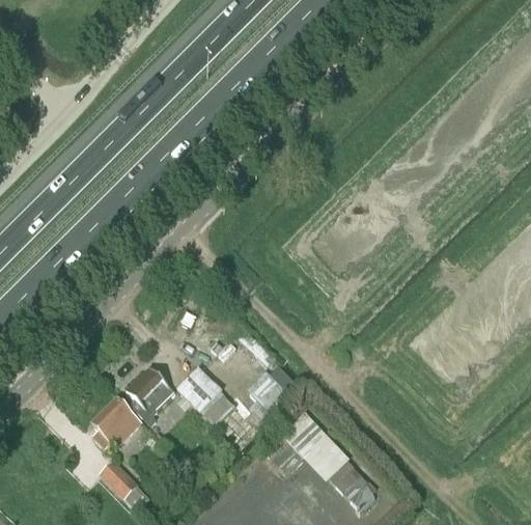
[(271,414),(298,387),(276,365),(249,393),(271,414)]
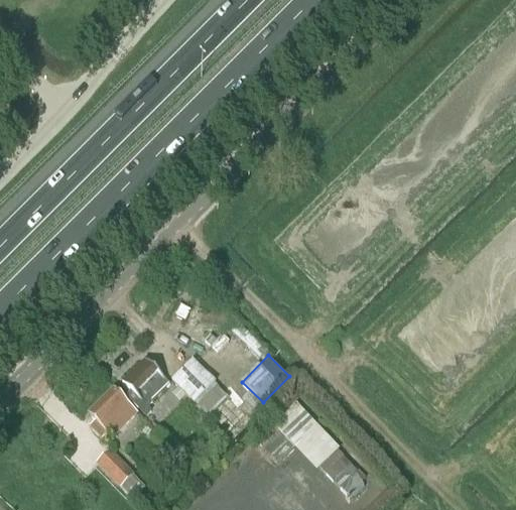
[(122,379),(129,386),(124,391),(146,413),(151,407),(147,404),(169,381),(144,356),(122,379)]
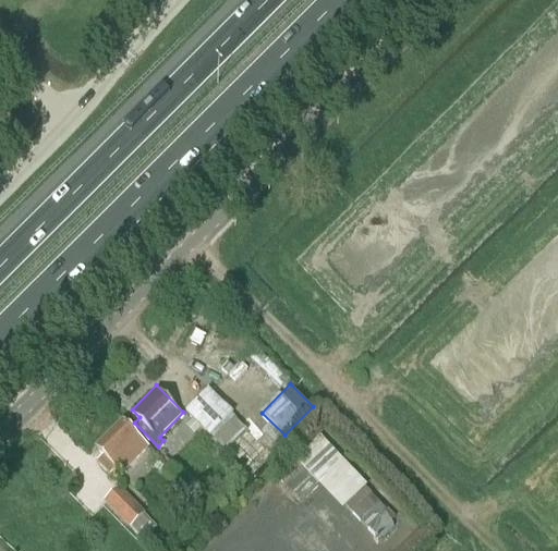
[(232,408),(208,384),(185,408),(192,415),(209,432),(232,408)]
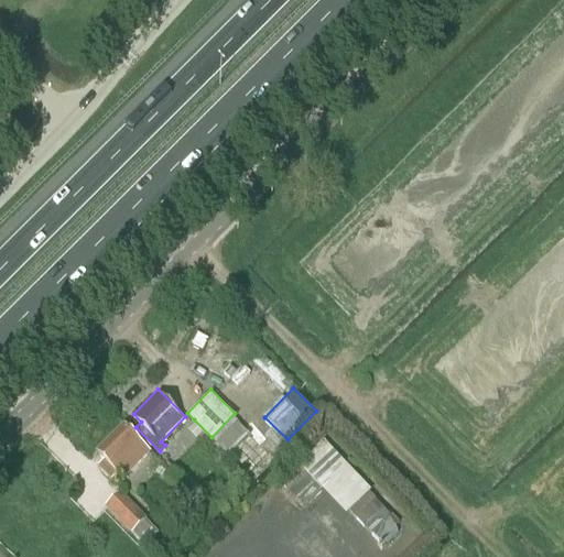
[(202,427),(194,419),(187,425),(195,434),(202,427)]
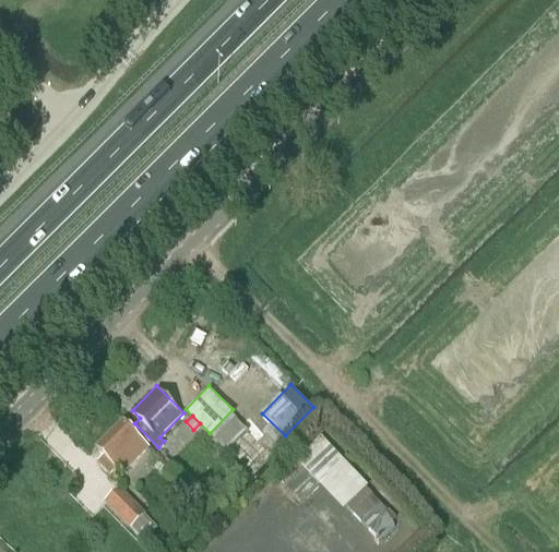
[(111,471),(115,467),(120,471),(147,444),(121,418),(94,445),(100,453),(97,457),(111,471)]
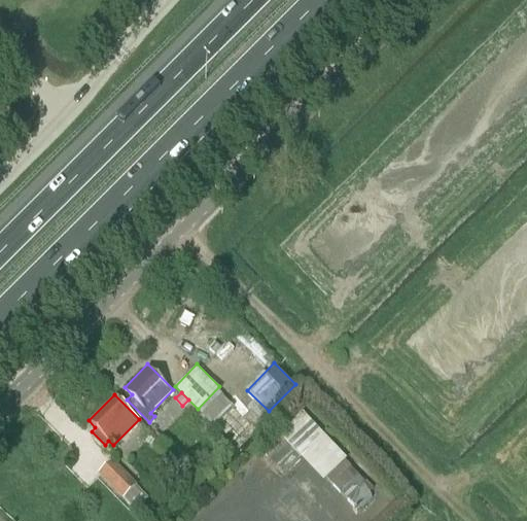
[(98,471),(121,495),(136,482),(112,457),(98,471)]
